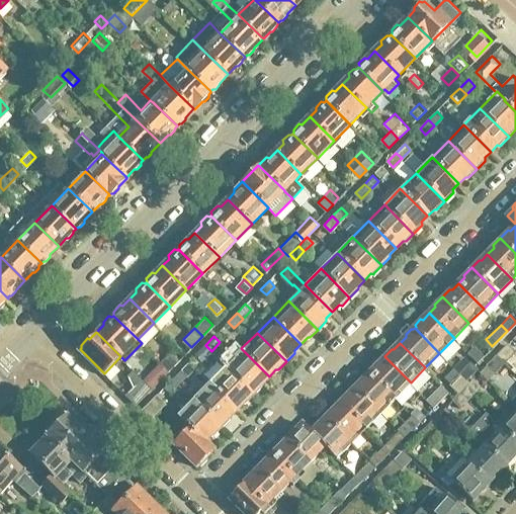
[(508,344),(498,354),(505,361),(515,351),(508,344)]
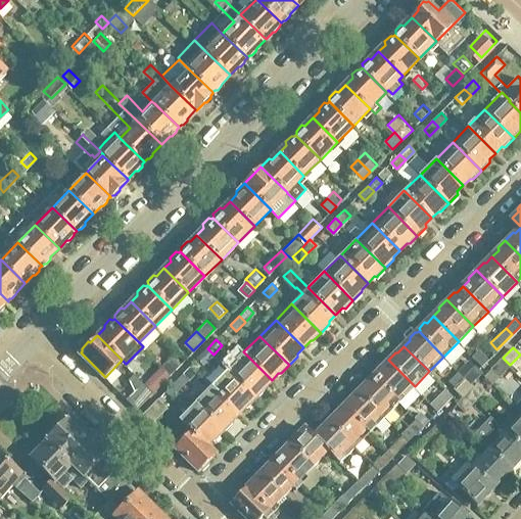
[(204,363),(214,355),(207,348),(198,357),(204,363)]
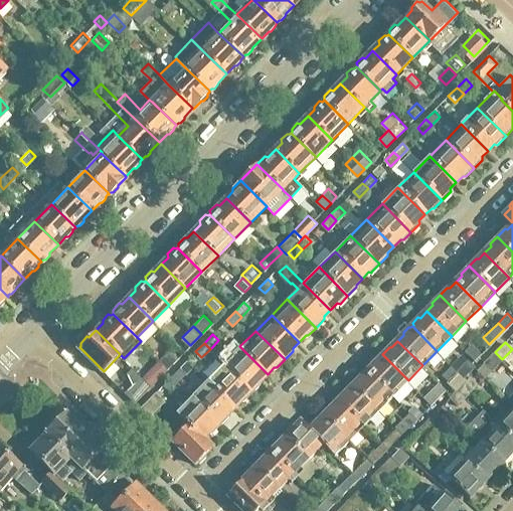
[(481,352),(472,343),(466,350),(474,358),(481,352)]
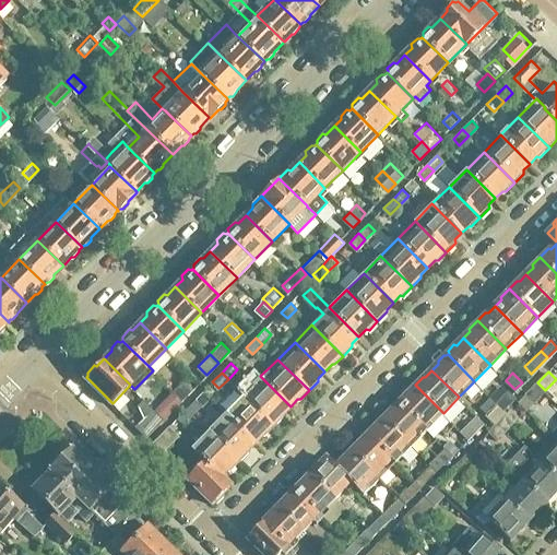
[(291,406),(260,376),(244,393),(275,425),(284,416),(284,413),(291,406)]
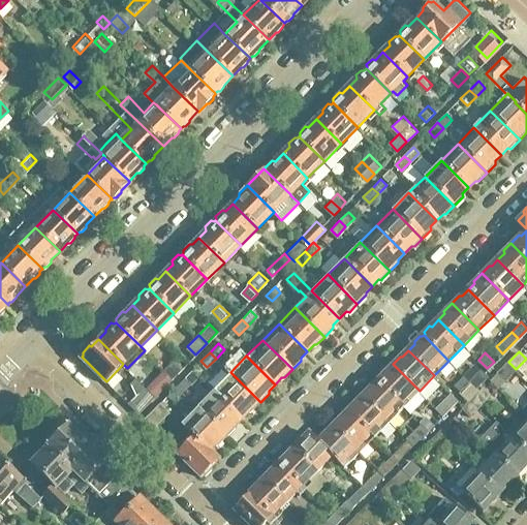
[(176,358),(164,369),(167,371),(174,377),(184,367),(176,358)]
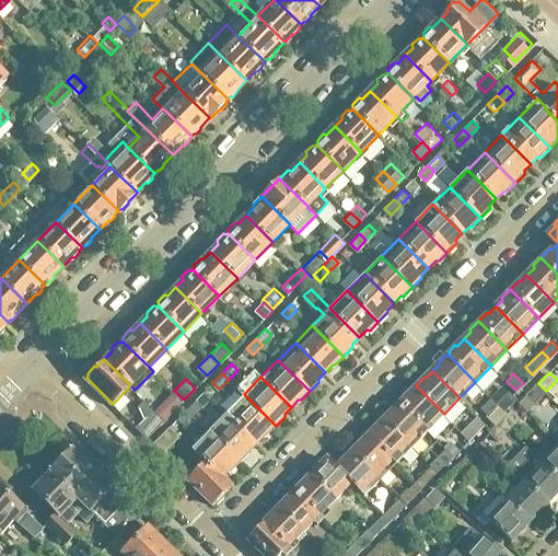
[(535,402),(546,391),(538,383),(527,394),(535,402)]
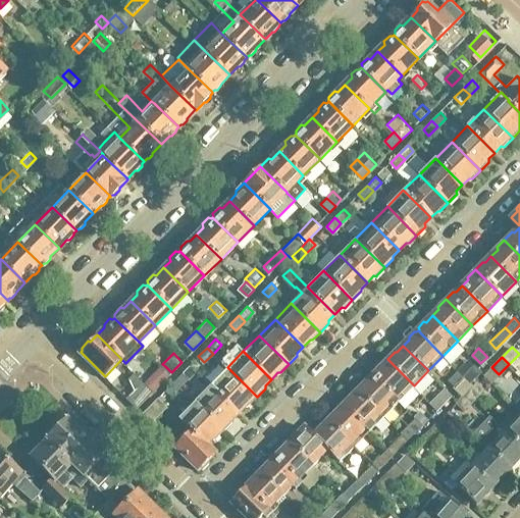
[(414,385),(387,359),(379,367),(379,369),(374,375),(399,400),(414,385)]
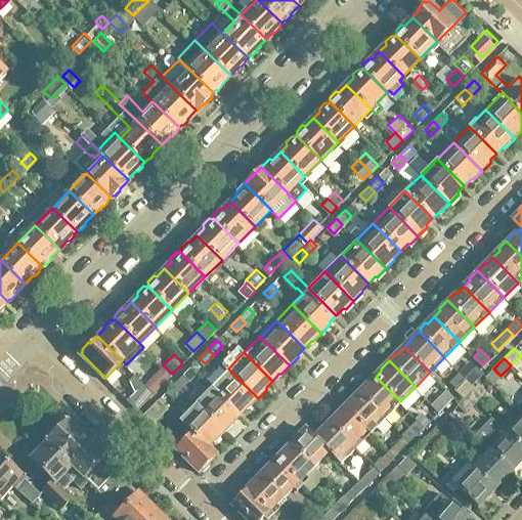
[(472,383),(483,372),(476,365),(465,377),(466,378),(472,383)]
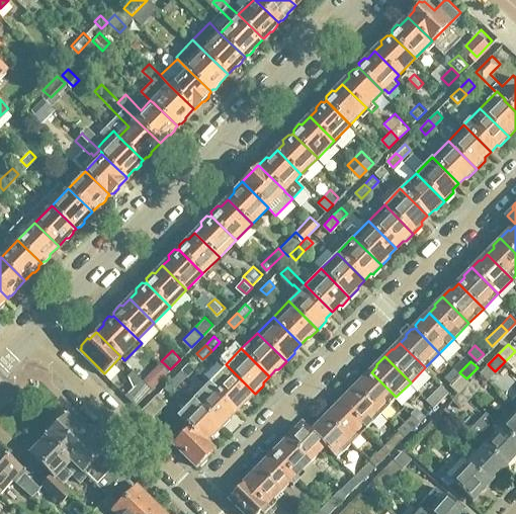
[(155,384),(170,369),(164,363),(149,377),(155,384)]
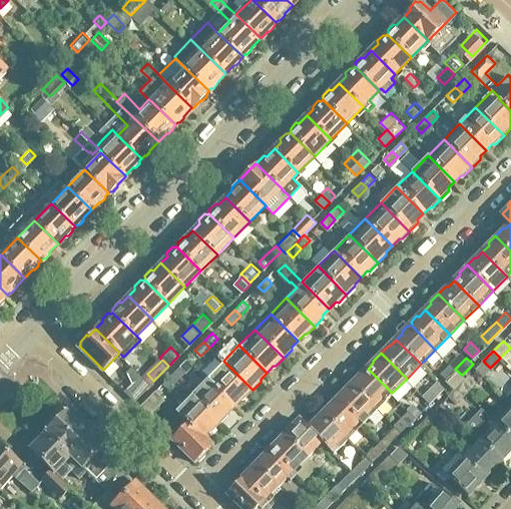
[(137,371),(128,361),(122,367),(131,376),(137,371)]
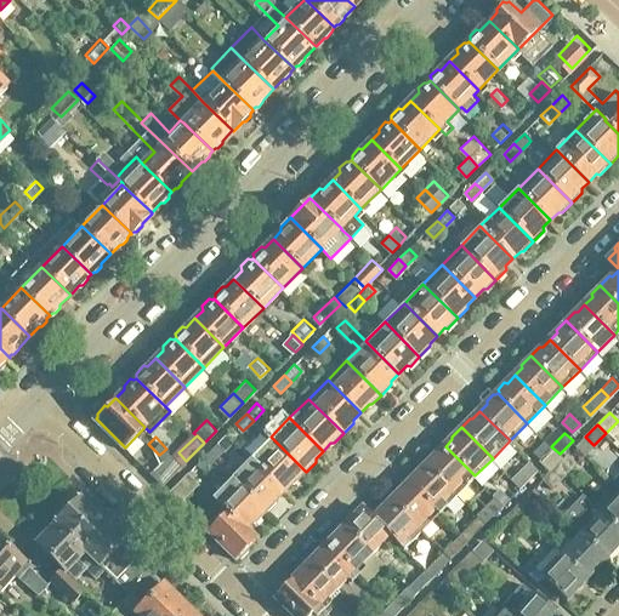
[(306,472),(271,437),(251,456),(284,489),(293,482),(295,482),(306,472)]
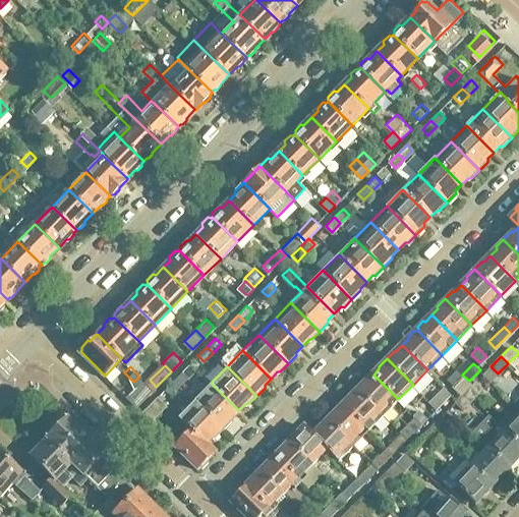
[(491,366),(484,372),(492,380),(498,374),(491,366)]
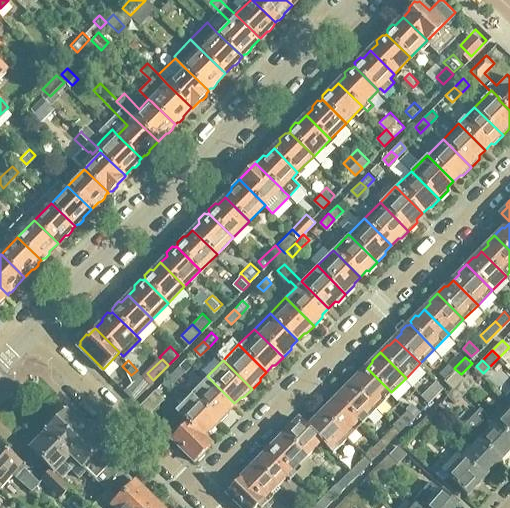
[(180,364),(171,372),(177,378),(186,369),(180,364)]
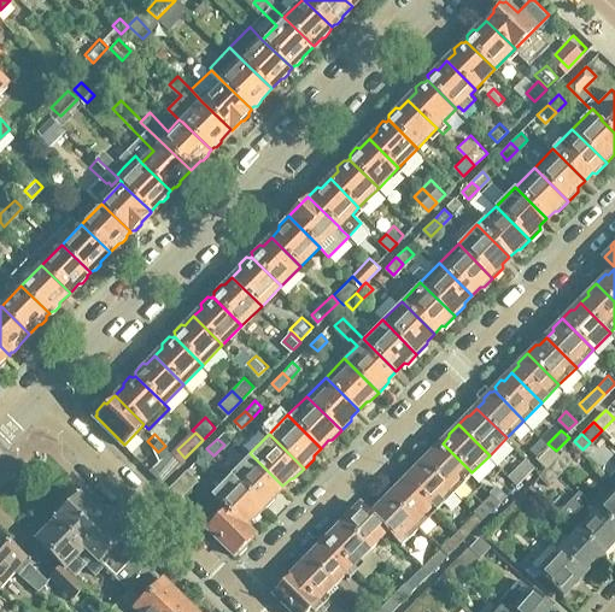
[(472,472),(443,443),(434,451),(432,451),(425,457),(426,459),(425,460),(455,490),(472,472)]
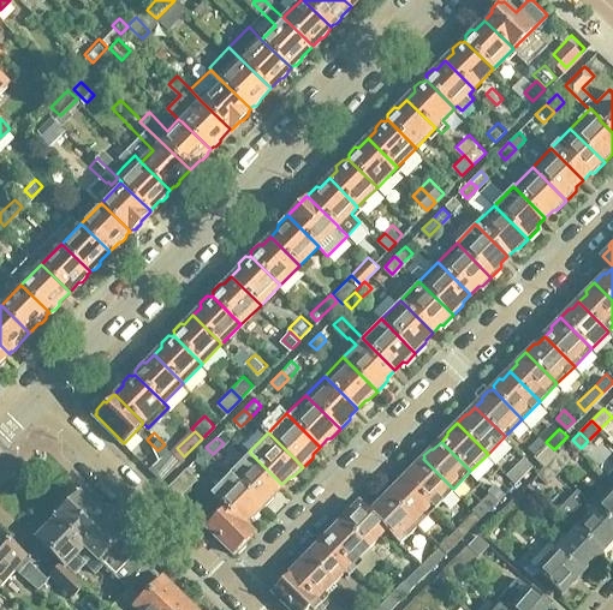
[(547,458),(554,449),(547,443),(535,455),(542,462),(547,458)]
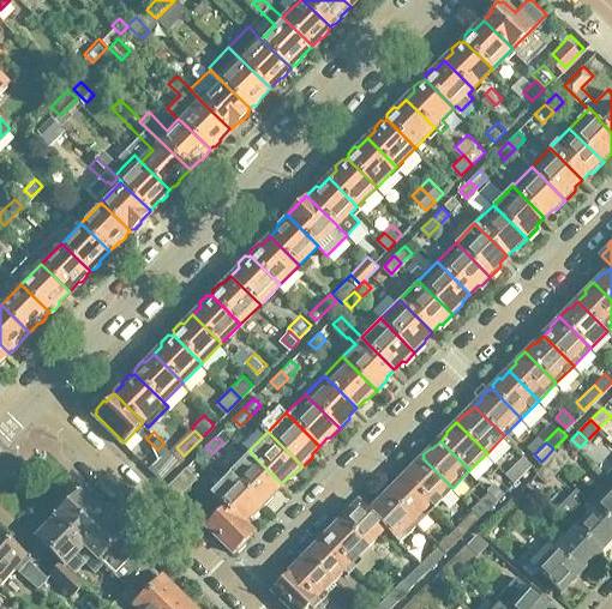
[(203,464),(213,453),(205,446),(196,457),(203,464)]
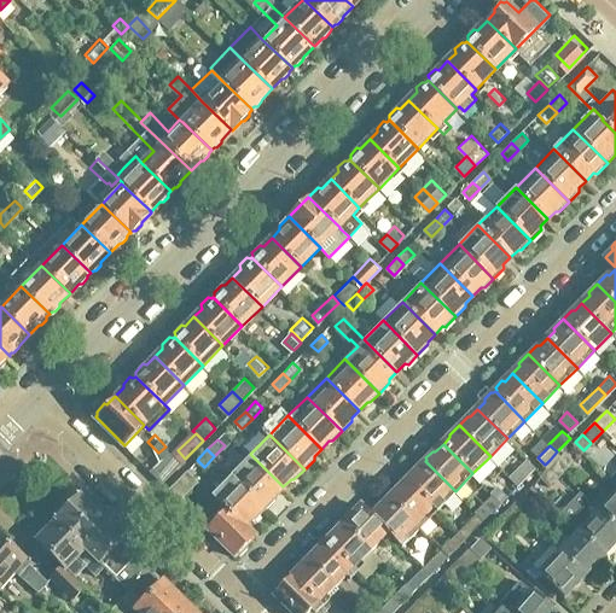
[(162,482),(181,462),(170,451),(151,471),(162,482)]
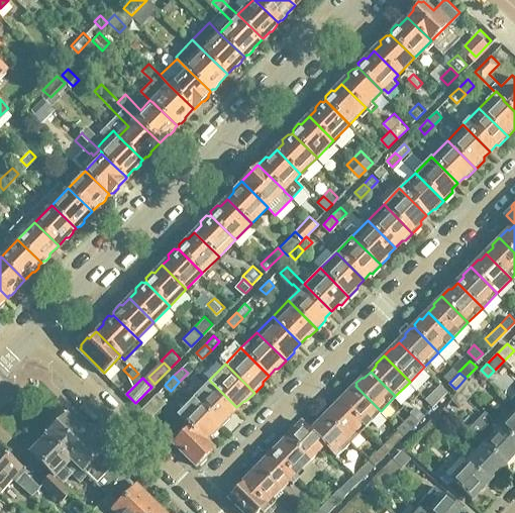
[(470,395),(480,385),(473,378),(469,382),(466,378),(459,385),(470,395)]
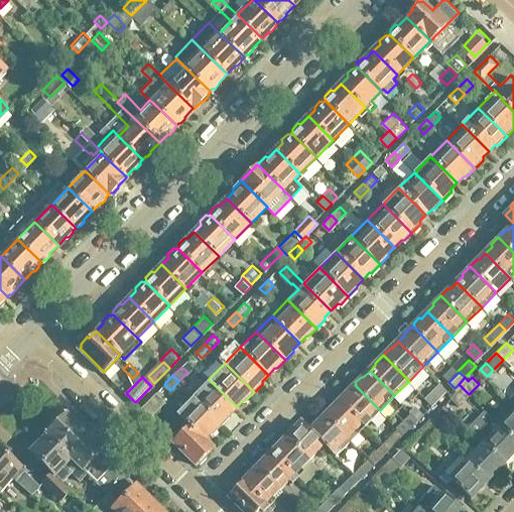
[(236,406),(209,379),(193,395),(222,424),(230,416),(230,413),(236,406)]
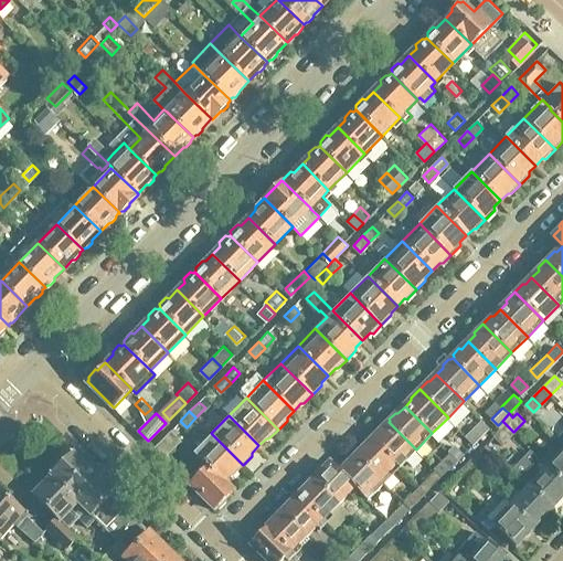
[(490,426),(484,421),(482,419),(467,435),(475,443),(490,426)]
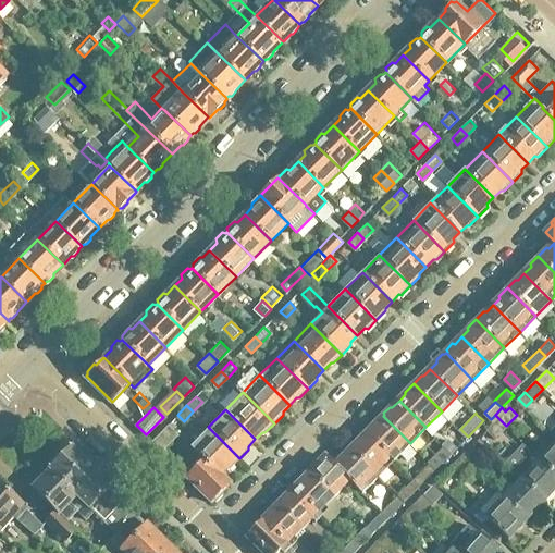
[(506,426),(495,415),(491,419),(494,422),(488,429),(495,437),(506,426)]
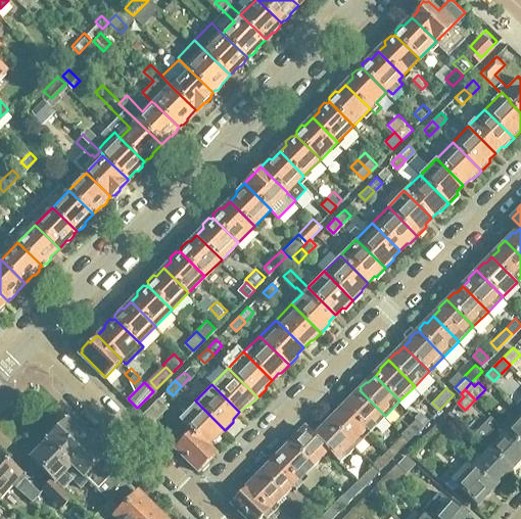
[(385,416),(360,390),(358,392),(356,392),(350,397),(350,399),(345,406),(371,430),(385,416)]
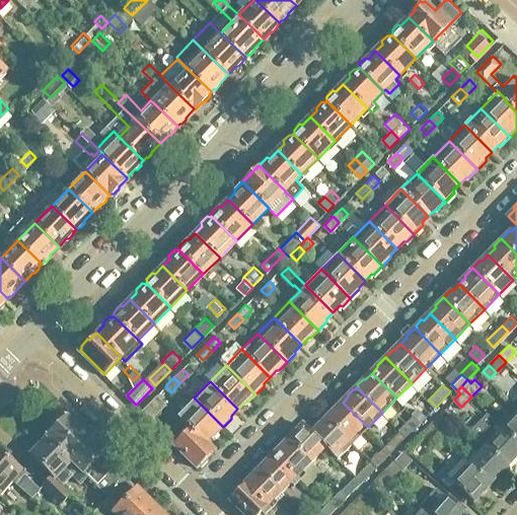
[(151,420),(166,403),(157,394),(141,411),(151,420)]
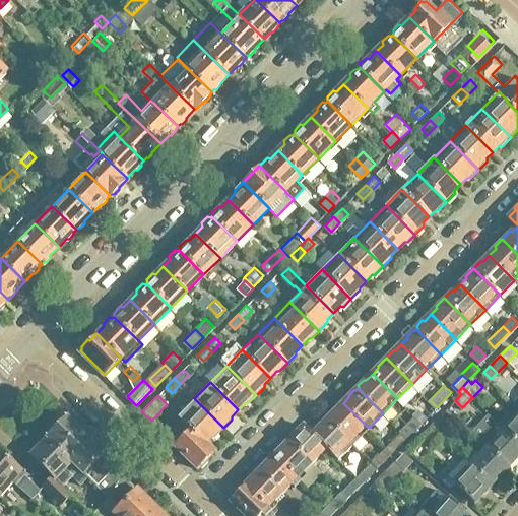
[(223,428),(194,398),(178,415),(187,424),(206,442),(207,442),(212,436),(215,436),(223,428)]
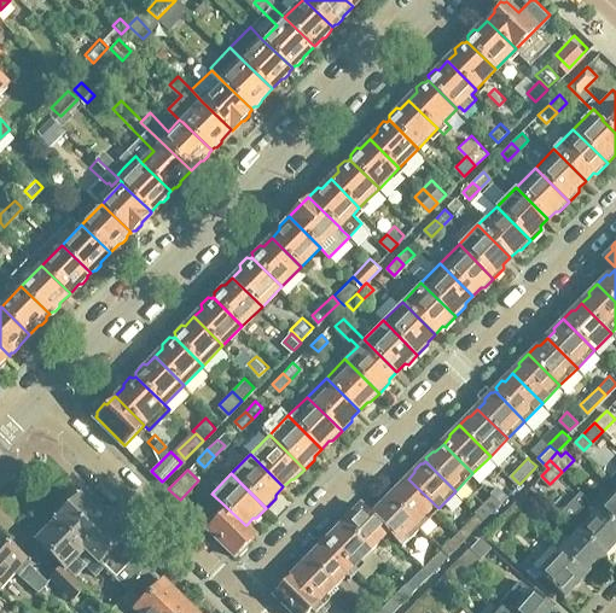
[(439,508),(408,479),(401,486),(397,486),(390,494),(391,497),(420,526),(439,508)]
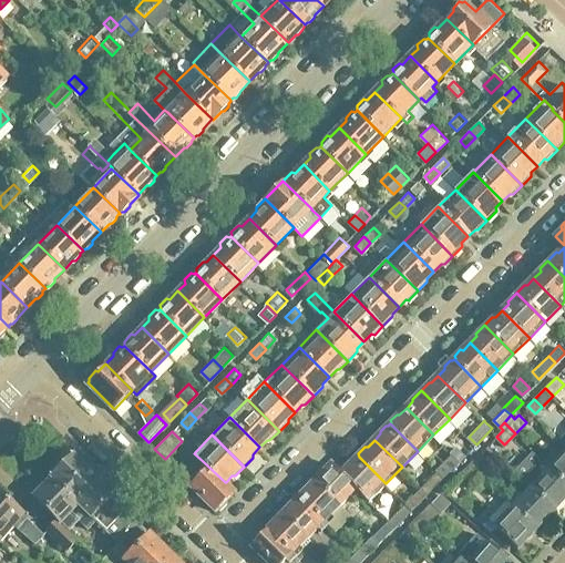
[(456,457),(460,460),(465,454),(455,444),(450,450),(456,457)]
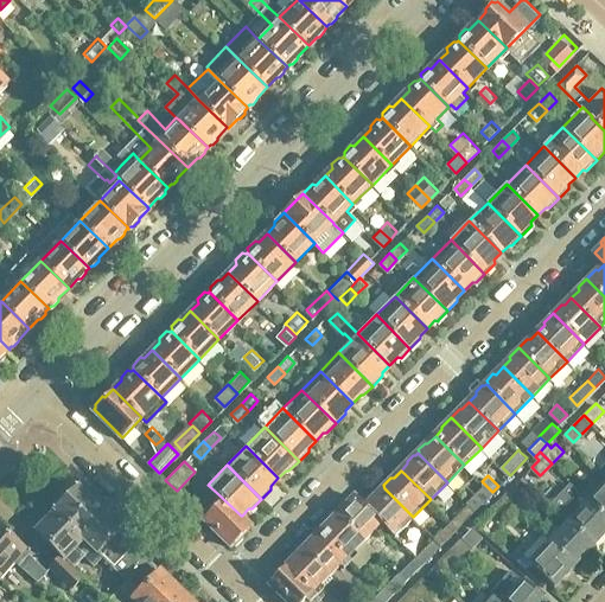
[(486,499),(492,492),(489,488),(482,481),(475,488),(486,499)]
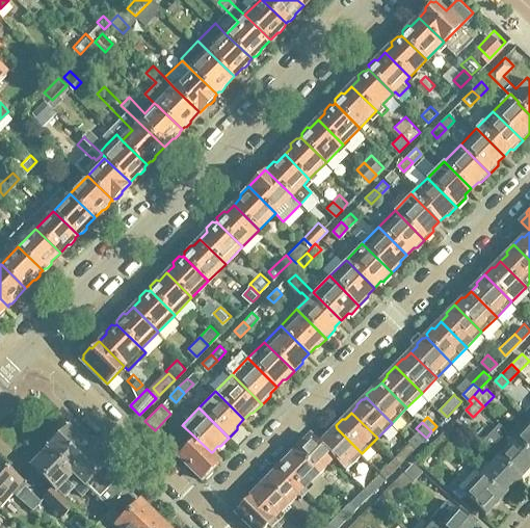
[(107,464),(68,424),(47,445),(49,447),(89,486),(94,491),(88,495),(99,505),(104,500),(118,515),(138,495),(113,471),(116,468),(109,462),(107,464)]
